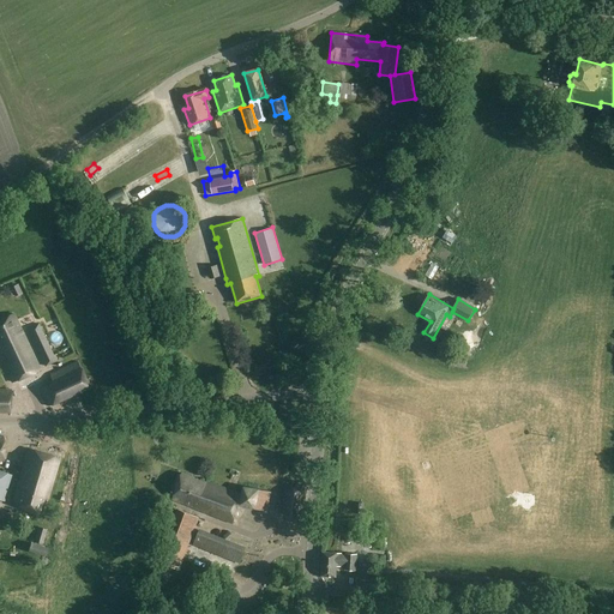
[(0,356),(13,383),(40,371),(12,315),(0,320),(0,356)]
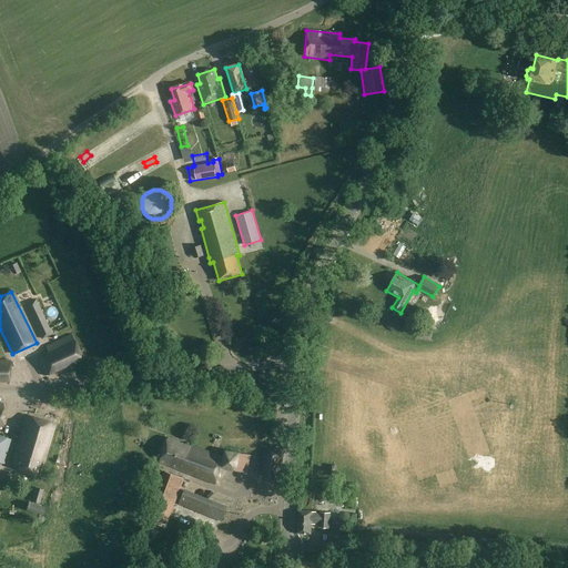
[(53,334),(37,300),(26,305),(42,340),(53,334)]
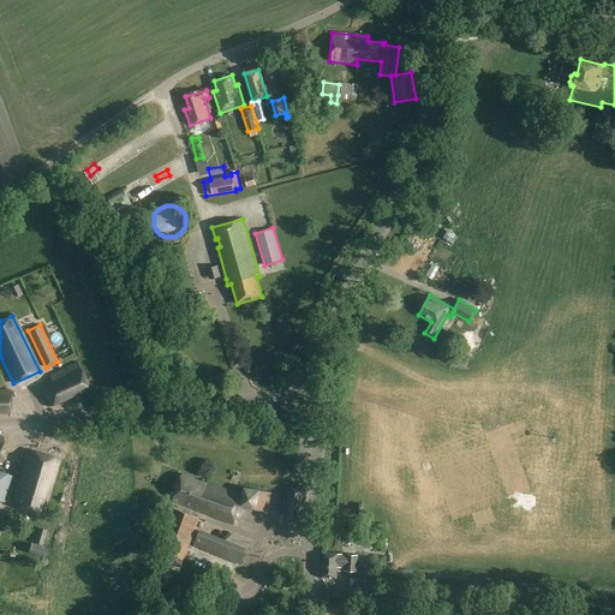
[(90,389),(89,387),(94,384),(90,377),(85,380),(82,370),(45,387),(40,389),(48,408),(53,406),(53,407),(90,389)]
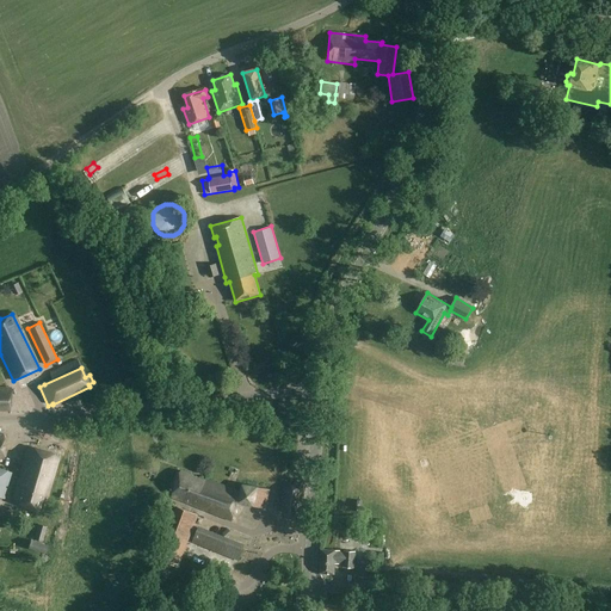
[(0,388),(0,412),(10,413),(10,388),(0,388)]
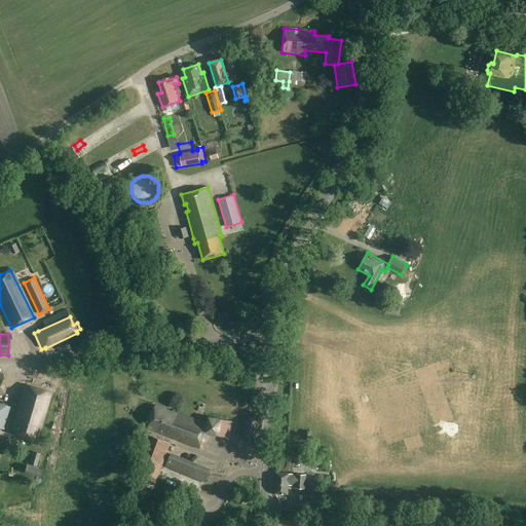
[(71,344),(78,351),(85,344),(77,337),(71,344)]
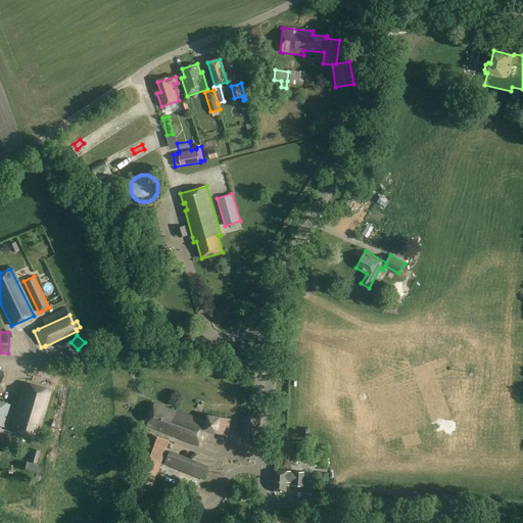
[(242,348),(237,359),(249,365),(254,354),(242,348)]
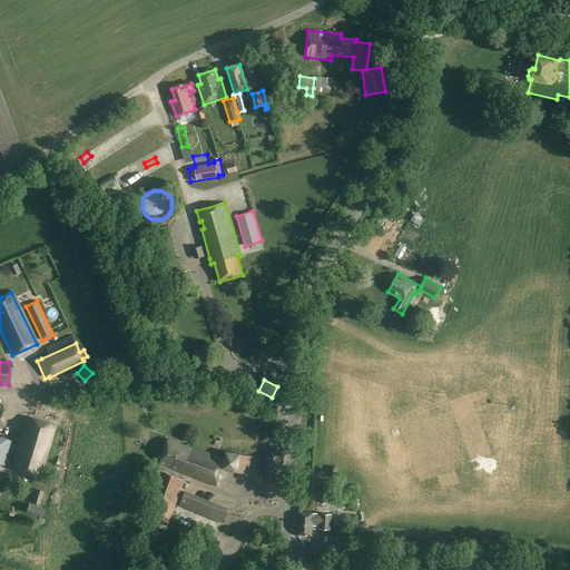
[(41,463),(43,464),(57,426),(28,416),(11,469),(37,477),(41,463)]
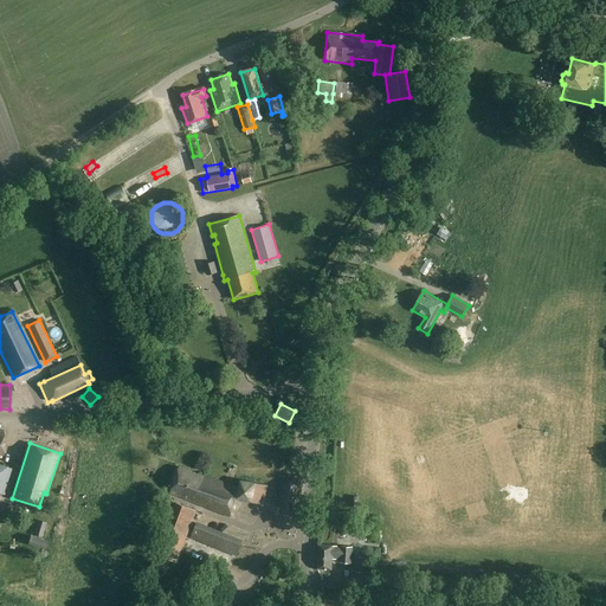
[(13,469),(0,464),(0,494),(4,495),(13,469)]
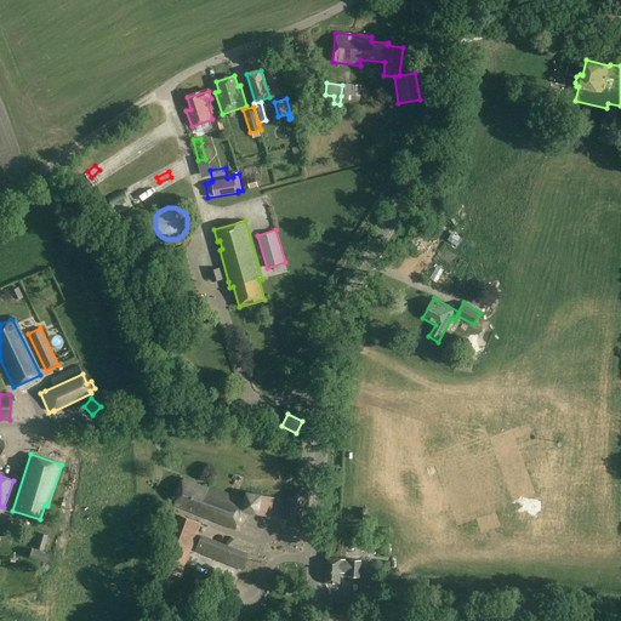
[(246,491),(244,500),(186,479),(174,505),(210,522),(235,530),(241,511),(260,516),(271,517),(275,500),(246,491)]
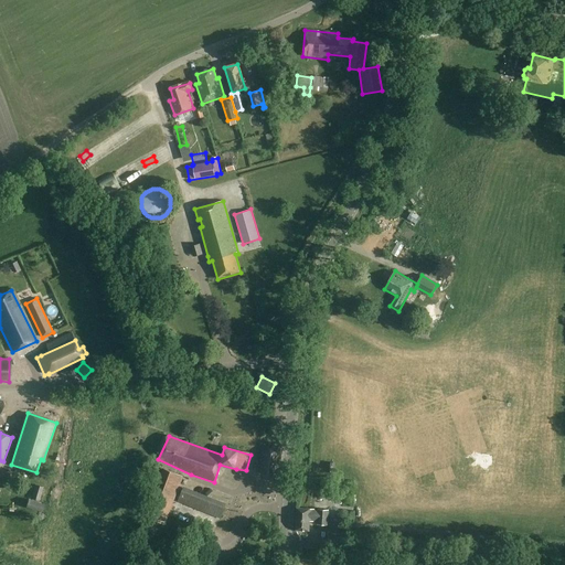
[(258,472),(279,477),(284,451),(263,448),(258,472)]
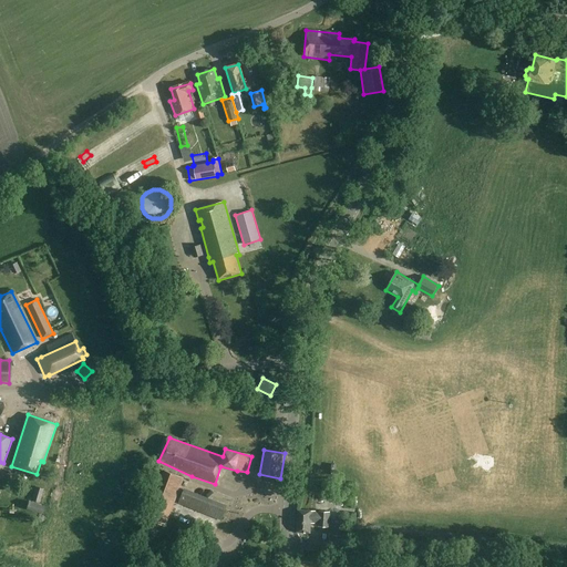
[(0,470),(0,480),(1,481),(1,478),(9,482),(11,474),(0,470)]
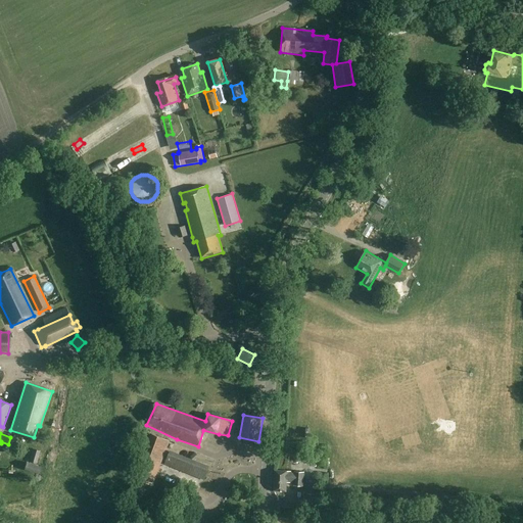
[(152,435),(136,479),(152,485),(169,441),(152,435)]
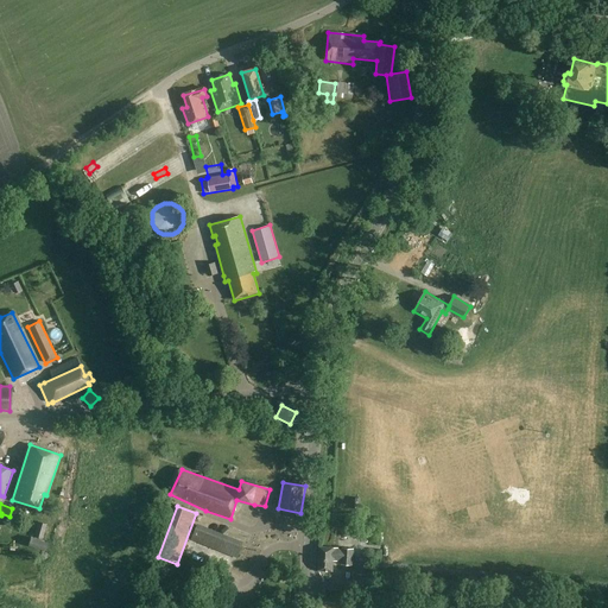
[(46,525),(38,523),(33,537),(43,539),(46,525)]
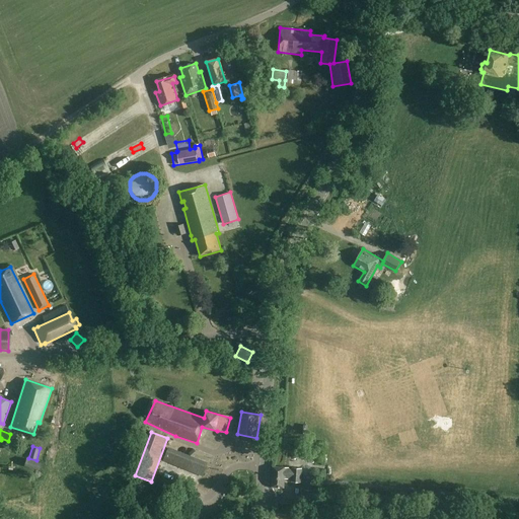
[(163,461),(203,476),(208,462),(169,447),(163,461)]
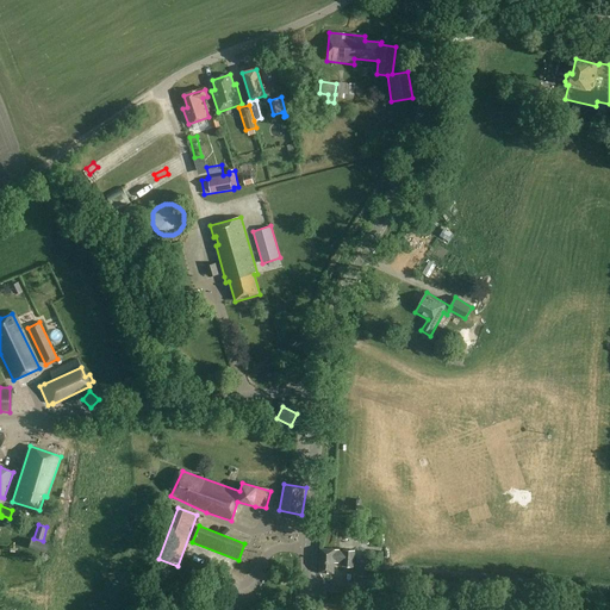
[(35,543),(33,551),(54,555),(55,547),(35,543)]
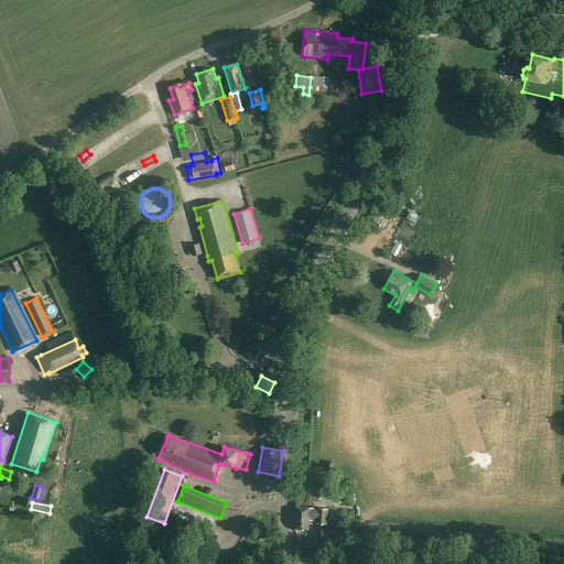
[(313,521),(313,520),(317,520),(316,524),(327,524),(328,509),(317,508),(317,517),(314,517),(314,508),(296,507),(294,530),(308,531),(310,521),(313,521)]
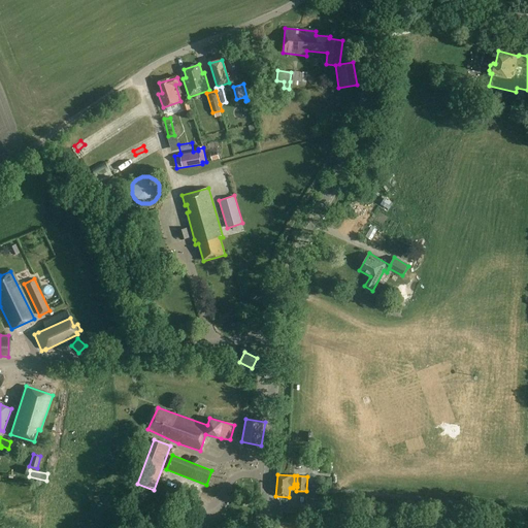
[(319,499),(320,485),(312,485),(311,499),(319,499)]
